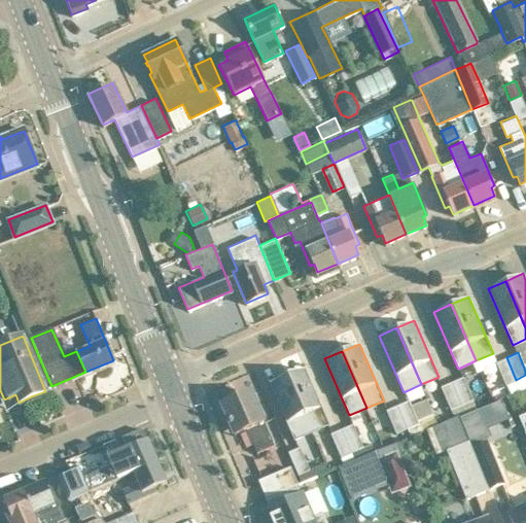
[(516,380),(506,357),(495,361),(505,385),(516,380)]
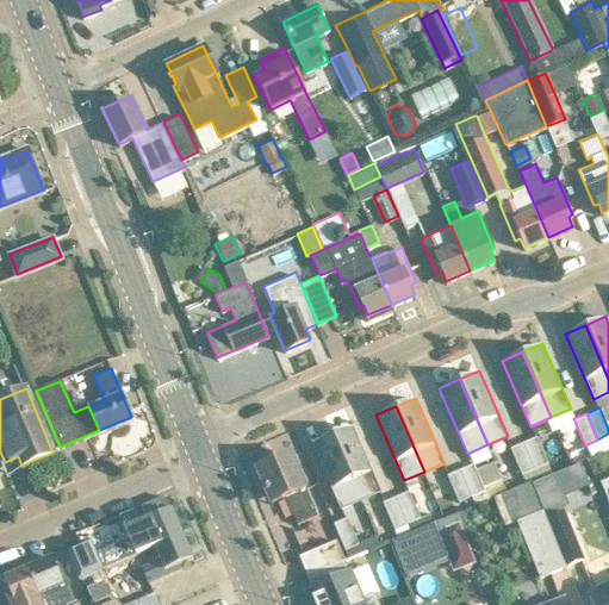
[(353,425),(333,434),(360,499),(381,491),(353,425)]
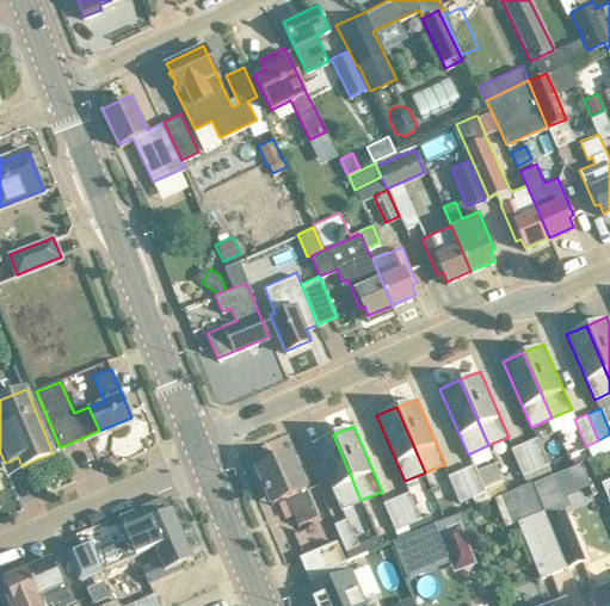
[(340,508),(361,500),(333,434),(313,443),(340,508)]
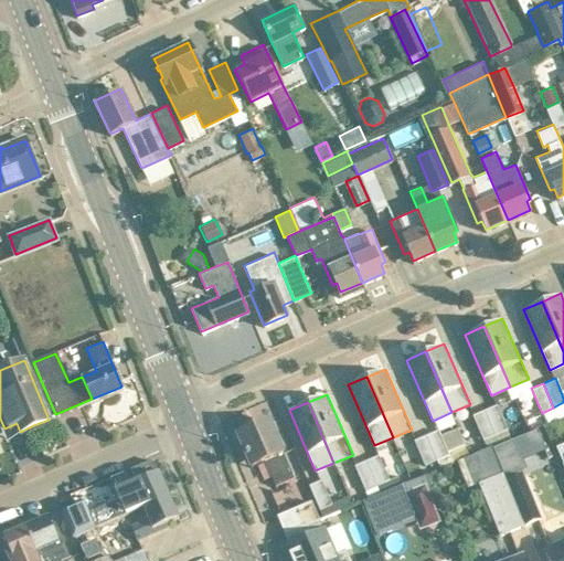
[(497,402),(483,408),(499,442),(511,436),(497,402)]
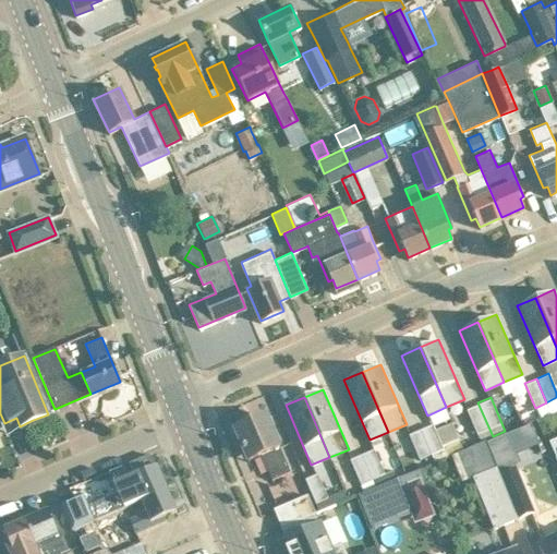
[(467,407),(476,431),(481,441),(493,436),(477,402),(467,407)]
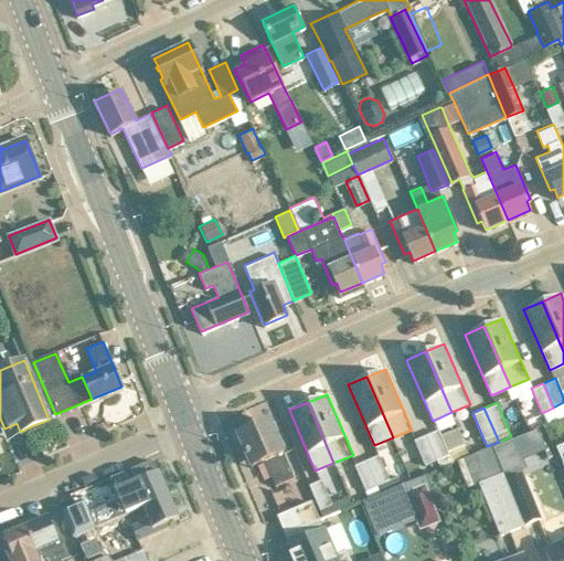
[(275,485),(294,477),(268,419),(236,433),(246,454),(251,465),(264,459),(275,485)]
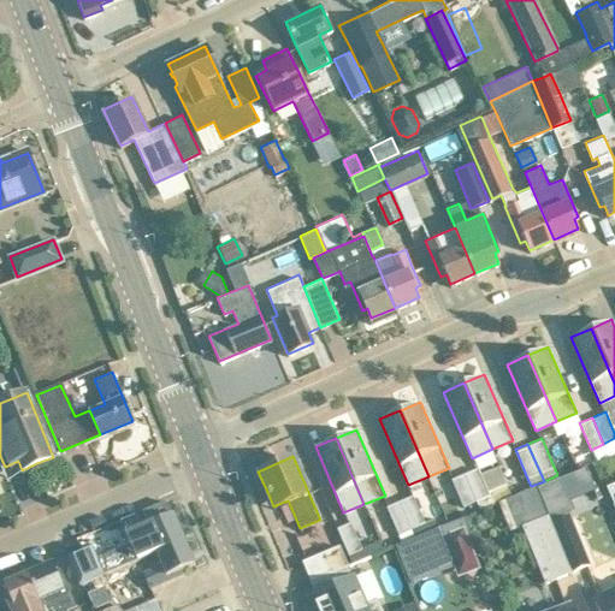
[(478,466),(463,472),(475,498),(474,498),(479,509),(512,494),(506,482),(488,490),(478,466)]
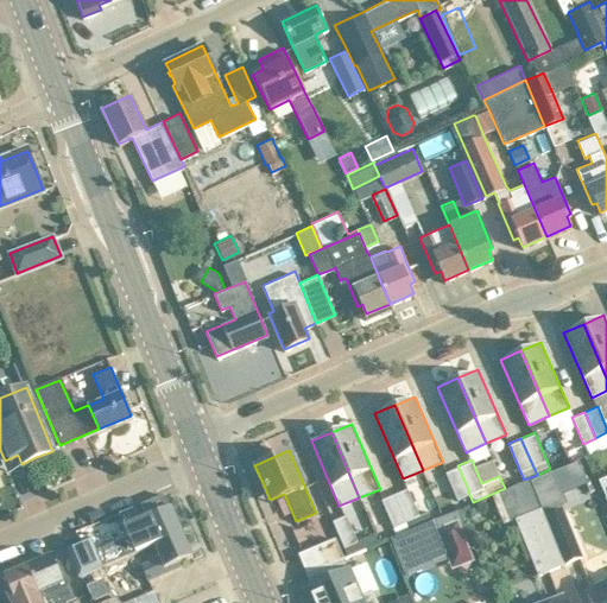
[(456,496),(468,492),(469,492),(457,465),(446,470),(456,496)]
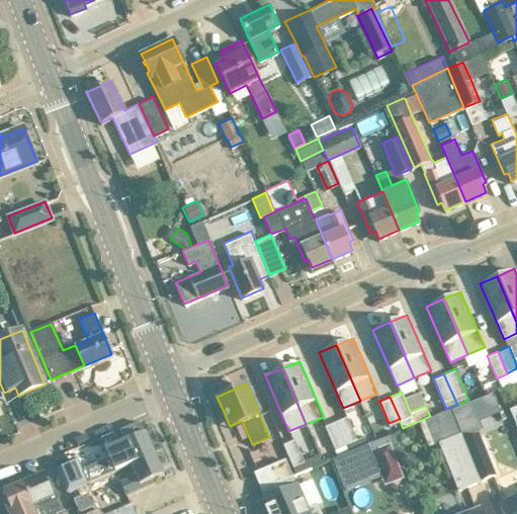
[(470,401),(450,409),(460,432),(461,433),(462,433),(464,438),(479,432),(478,429),(482,427),(479,420),(470,401)]
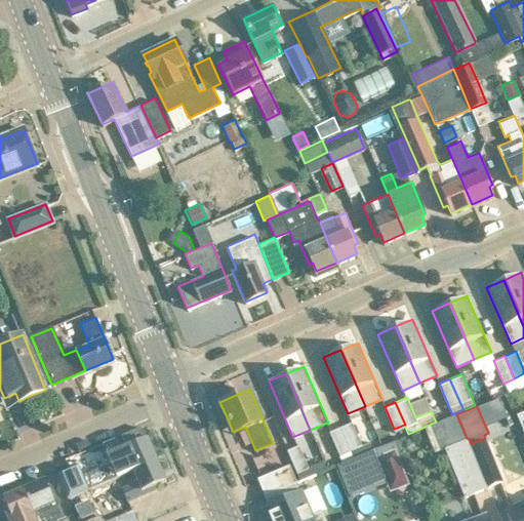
[(368,440),(362,443),(352,421),(340,425),(351,448),(349,448),(353,456),(372,448),(368,440)]
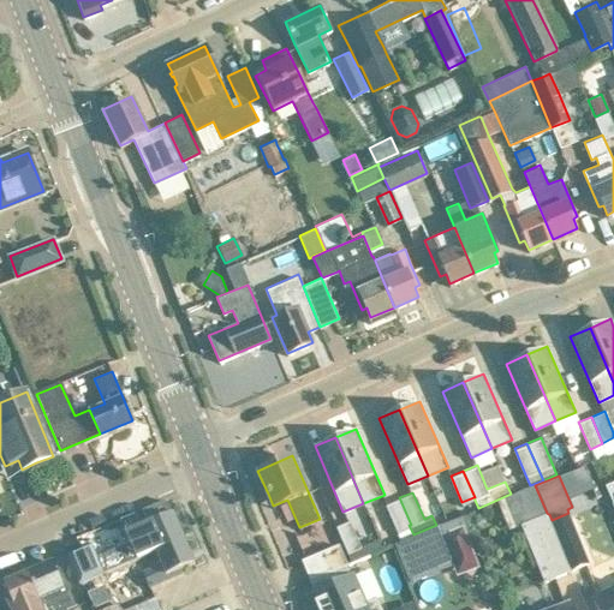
[(411,525),(399,497),(386,503),(398,531),(409,525),(411,525)]
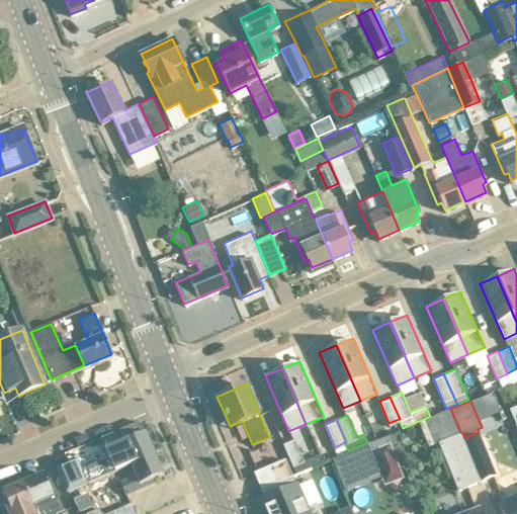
[(128,462),(154,451),(146,432),(137,435),(136,432),(104,445),(108,455),(81,467),(77,457),(57,465),(66,488),(107,470),(128,462)]
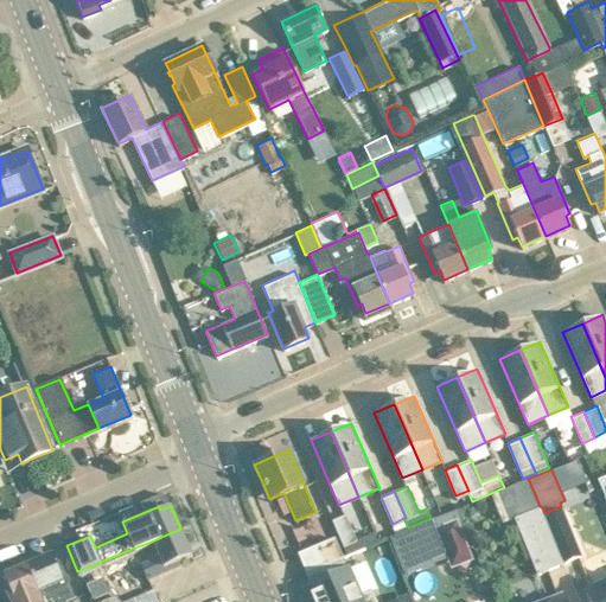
[(540,506),(514,517),(536,572),(563,562),(544,513),(542,507),(541,507),(540,506)]
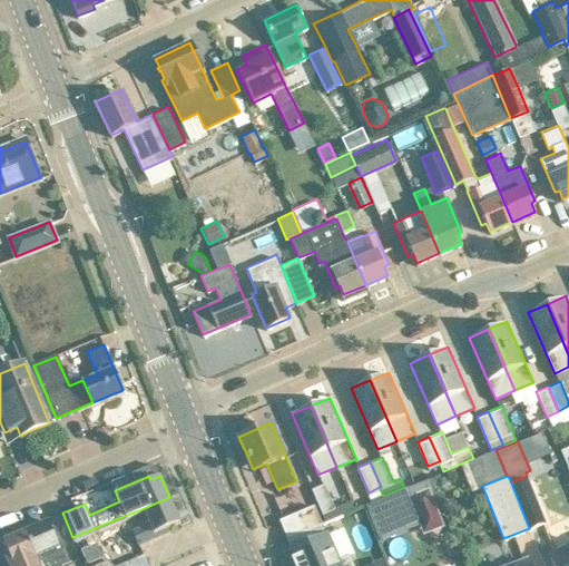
[(529,528),(545,521),(527,476),(511,482),(529,528)]
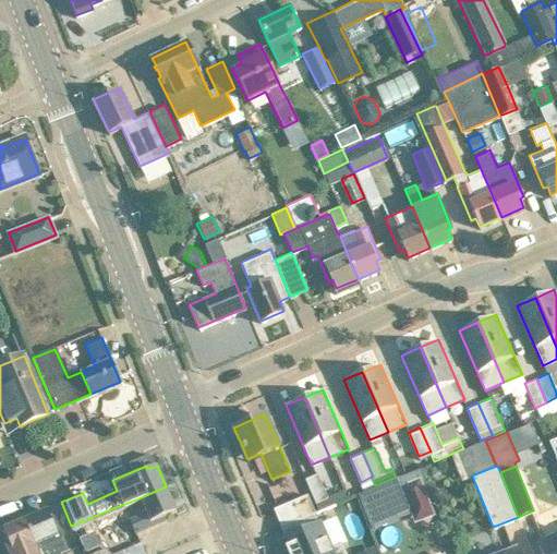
[(305,477),(315,501),(319,509),(347,497),(343,488),(327,494),(317,471),(305,477)]
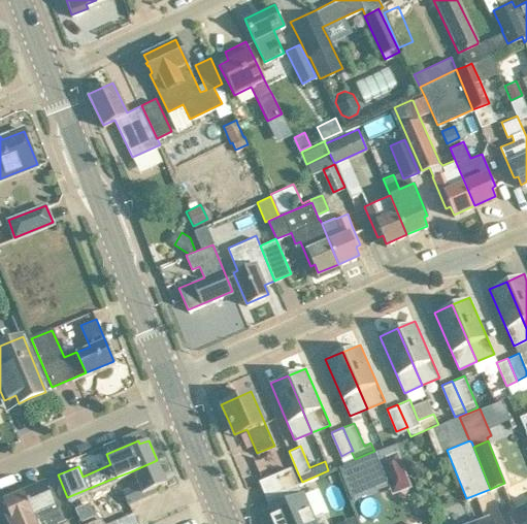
[(395,454),(381,459),(390,482),(391,482),(404,477),(412,473),(402,451),(395,454)]
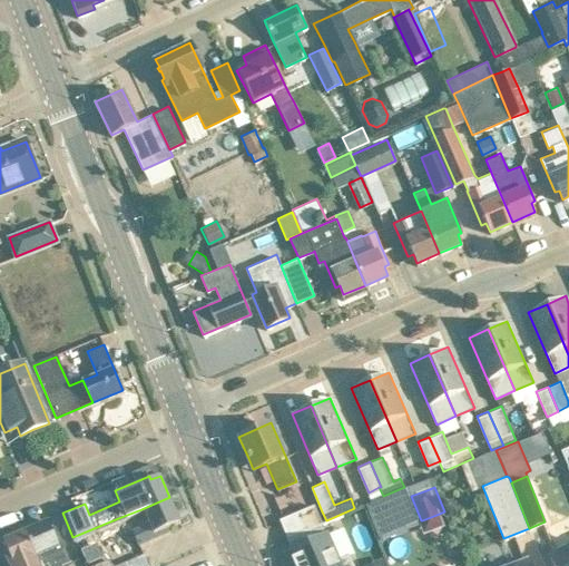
[(389,495),(368,503),(381,536),(402,527),(389,495)]
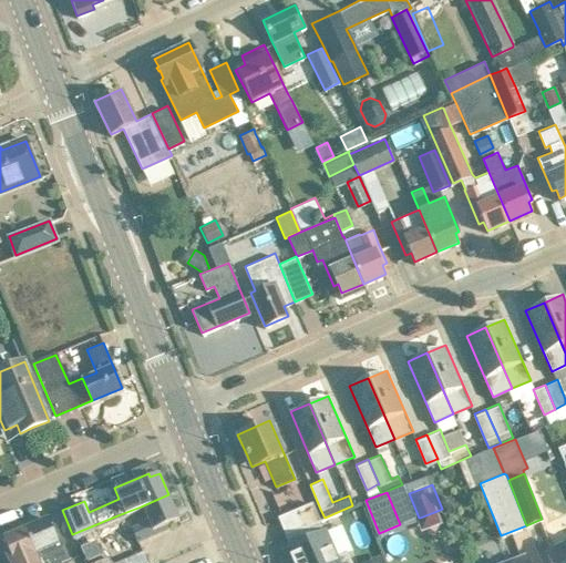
[(131,526),(136,540),(168,526),(167,522),(178,518),(168,494),(141,507),(147,520),(131,526)]
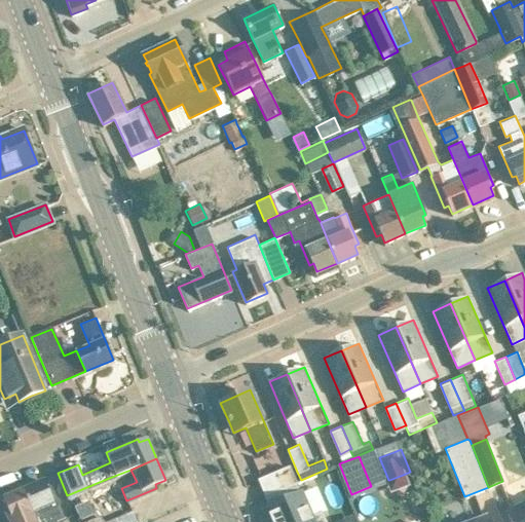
[(296,482),(289,464),(257,478),(264,495),(296,482)]
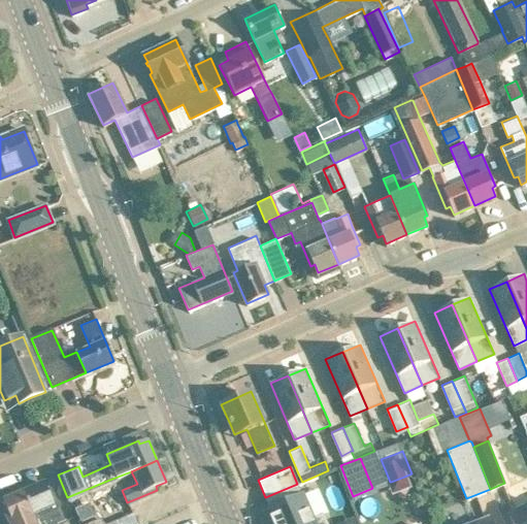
[(320,485),(330,509),(342,503),(332,480),(320,485)]
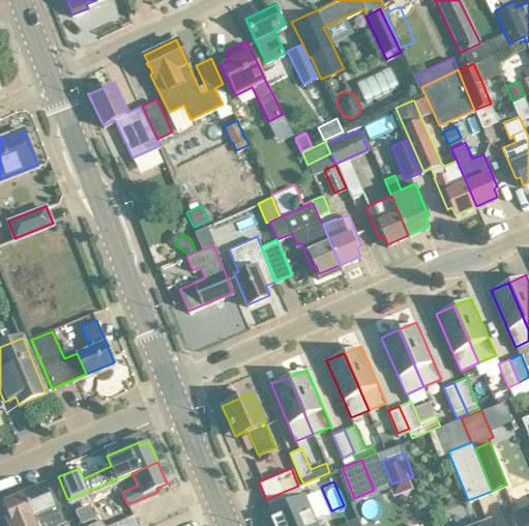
[(45,483),(23,492),(37,525),(57,525),(56,524),(65,520),(52,489),(48,491),(45,483)]
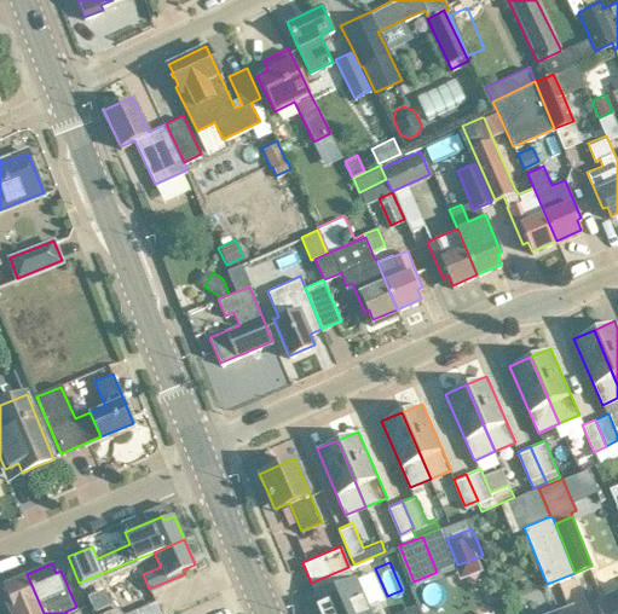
[(385,613),(379,600),(365,606),(348,567),(311,583),(316,595),(313,596),(316,601),(313,606),(317,613),(385,613)]
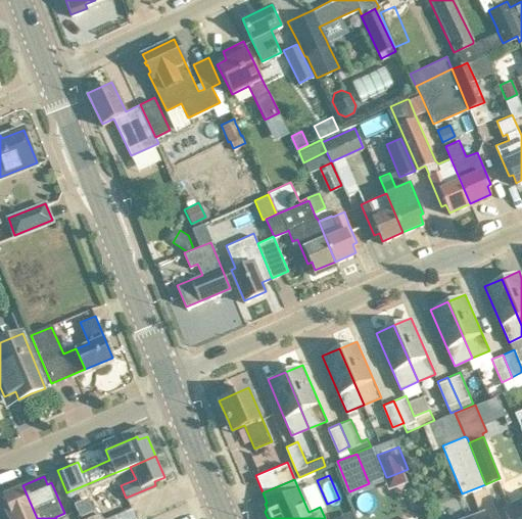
[(6,502),(2,504),(8,518),(37,518),(22,485),(20,486),(20,484),(12,487),(13,489),(2,493),(6,502)]
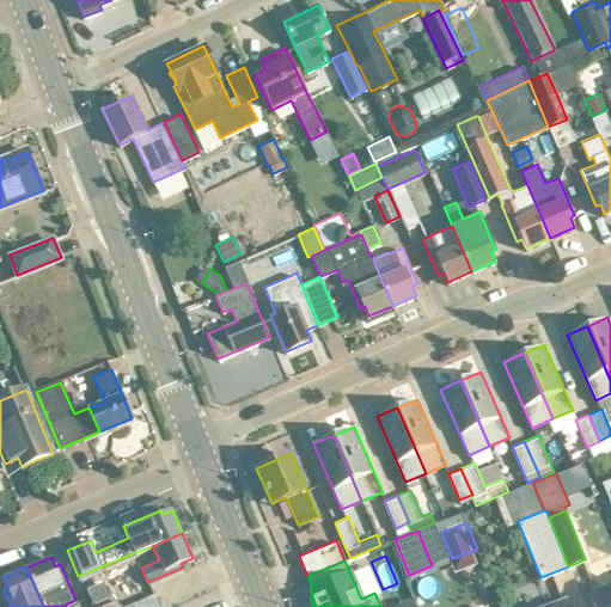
[(468,586),(482,583),(480,568),(464,570),(468,586)]
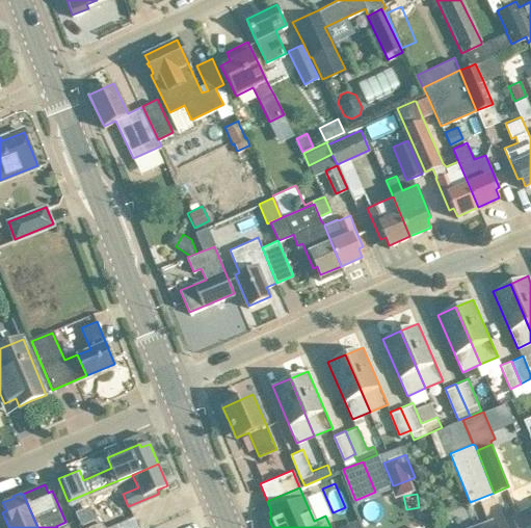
[(90,503),(76,509),(82,523),(96,517),(90,503)]
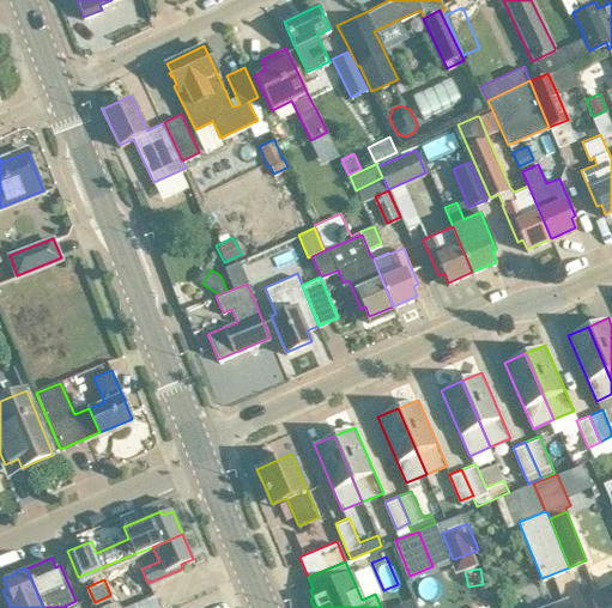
[(611,607),(611,584),(592,594),(598,607),(611,607)]
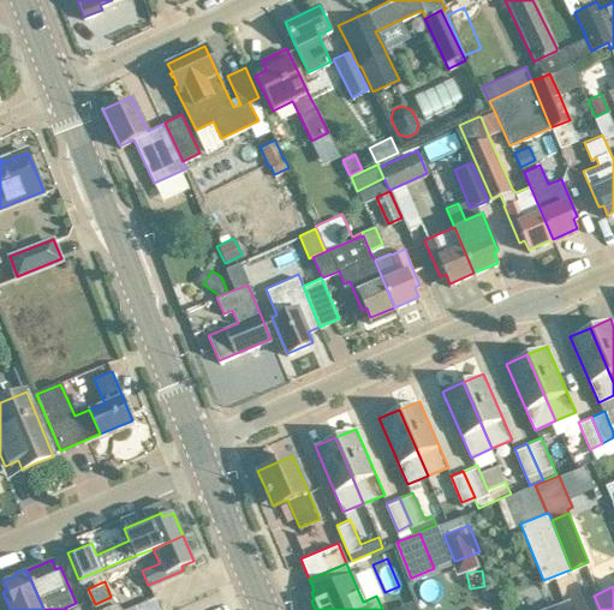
[(120,609),(115,599),(91,609),(120,609)]
